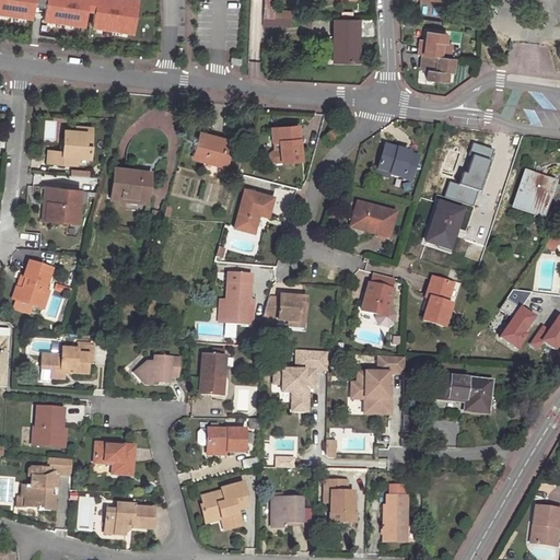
[(0,0),(0,12),(32,18),(32,11),(34,0),(0,0)]
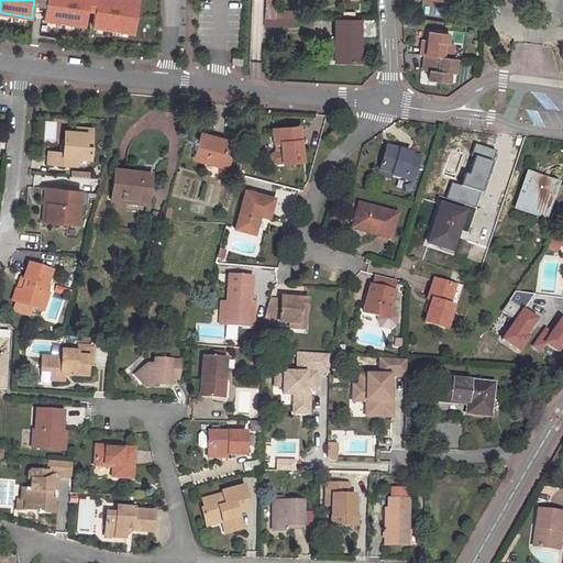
[(39,0),(37,12),(44,13),(44,19),(85,25),(87,9),(95,10),(92,26),(133,33),(138,0),(119,0),(119,7),(112,6),(112,0),(39,0)]
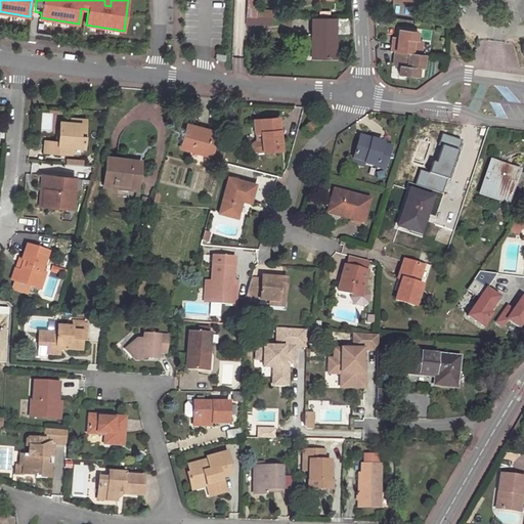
[(336,18),(313,18),(312,34),(317,35),(317,58),(336,58),(337,36),(335,36),(336,18)]
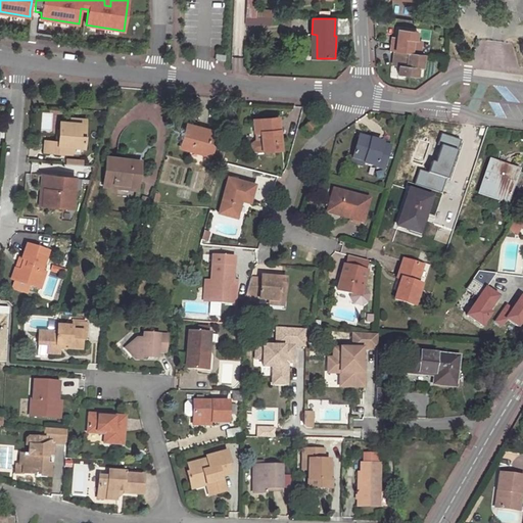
[(397,42),(392,42),(390,51),(394,51),(393,60),(400,61),(399,66),(398,75),(416,77),(417,67),(421,68),(423,55),(419,54),(420,41),(416,40),(417,32),(399,30),(397,38),(397,42)]
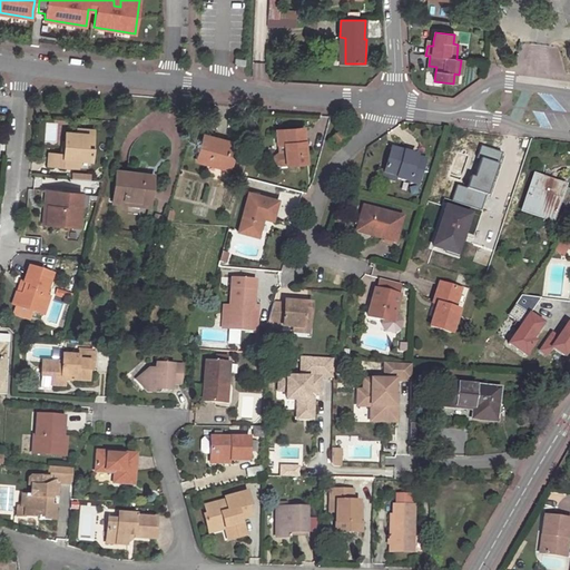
[(305,163),(302,127),(276,130),(278,153),(273,156),(274,163),(279,165),(305,163)]
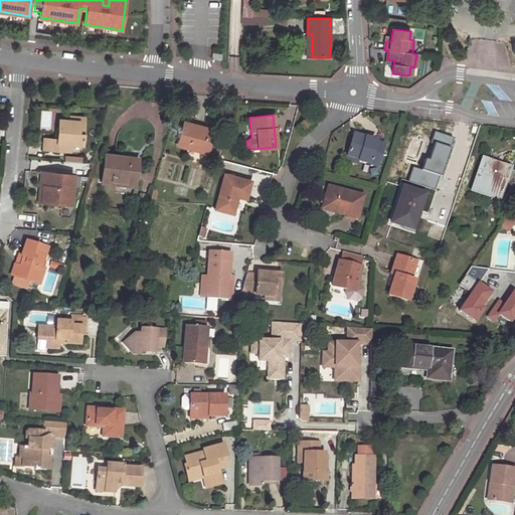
[(70,117),(70,122),(78,122),(77,133),(82,133),(83,118),(70,117)]
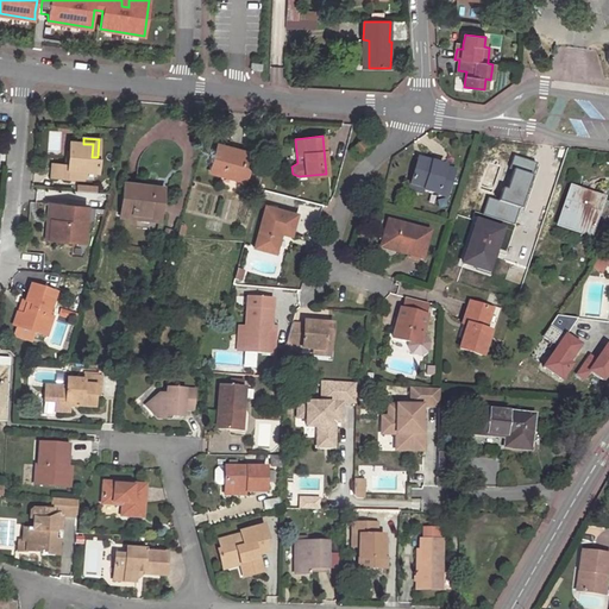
[(370,149),(362,140),(355,146),(362,155),(370,149)]
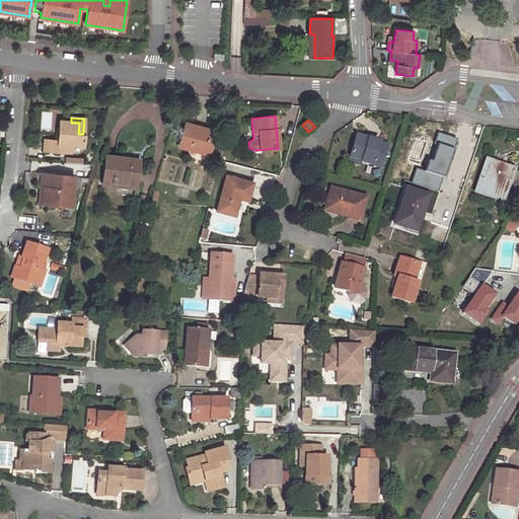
[(79,123),(71,123),(59,121),(59,129),(61,129),(60,141),(55,140),(45,140),(44,150),(70,152),(71,145),(83,147),(83,134),(78,134),(79,123)]
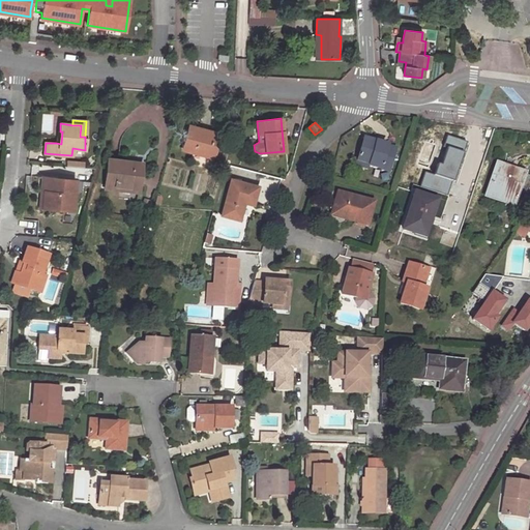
[(218,135),(189,126),(183,149),(194,152),(195,150),(213,154),(218,135)]
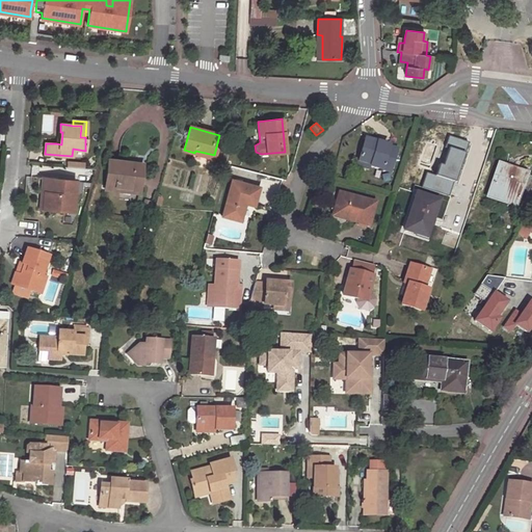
[(383,161),(392,163),(396,150),(387,147),(388,144),(365,137),(357,159),(369,162),(369,164),(381,168),(383,161)]
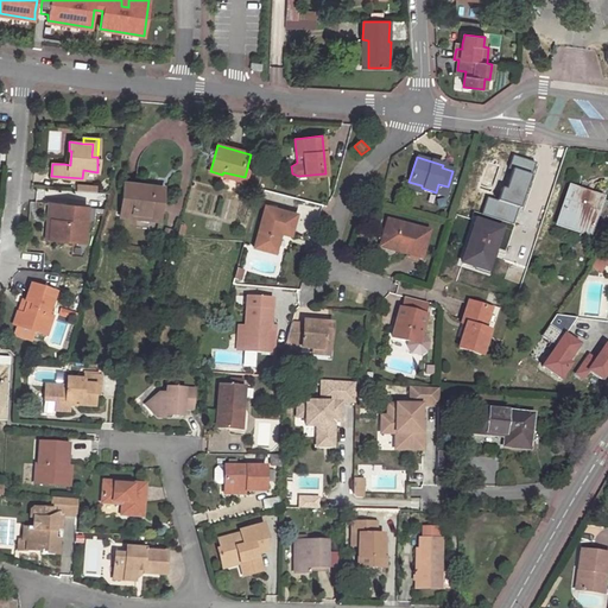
[(420,192),(422,188),(422,185),(409,182),(407,188),(420,192)]
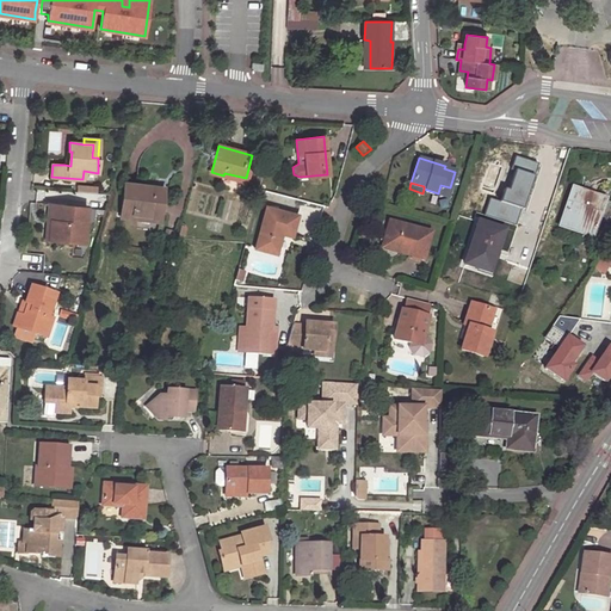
[(164,187),(124,184),(122,211),(160,216),(164,187)]
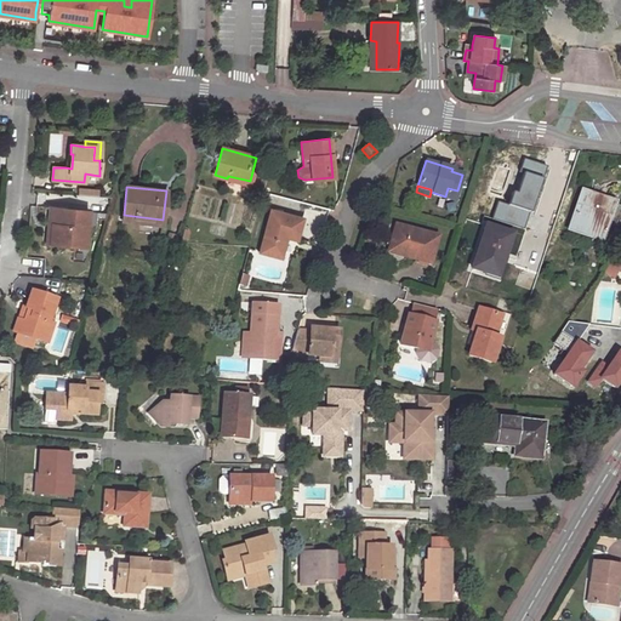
[(455,199),(457,191),(448,188),(445,197),(455,199)]
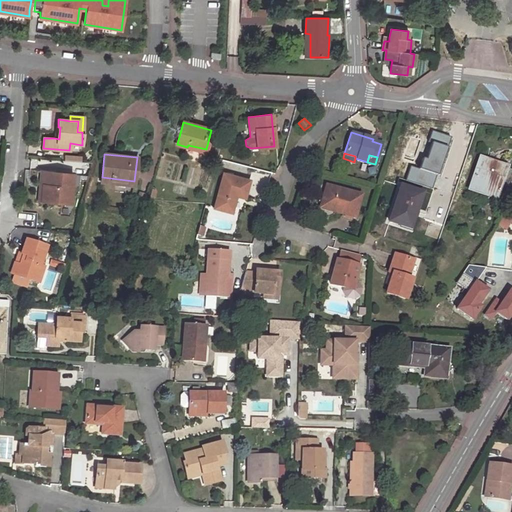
[(486,164),(488,160),(479,158),(469,189),(496,198),(499,188),(496,187),(502,169),(486,164)]
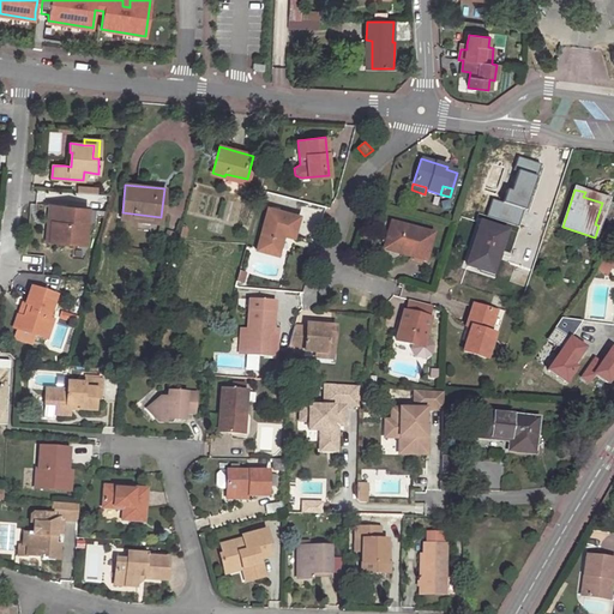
[(607,200),(585,192),(583,197),(602,203),(595,224),(599,226),(607,200)]
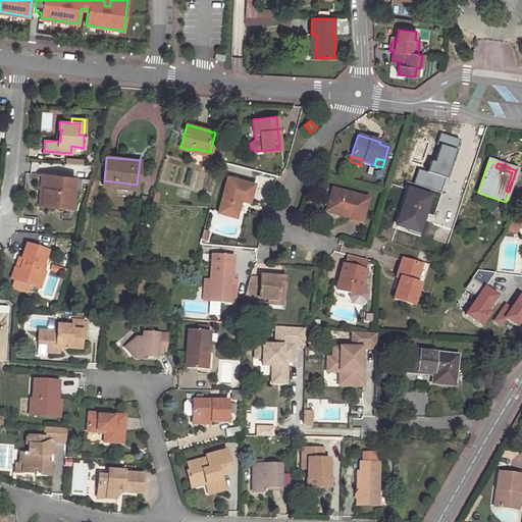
[(74,176),(48,175),(47,190),(43,190),(42,206),(72,207),(74,176)]
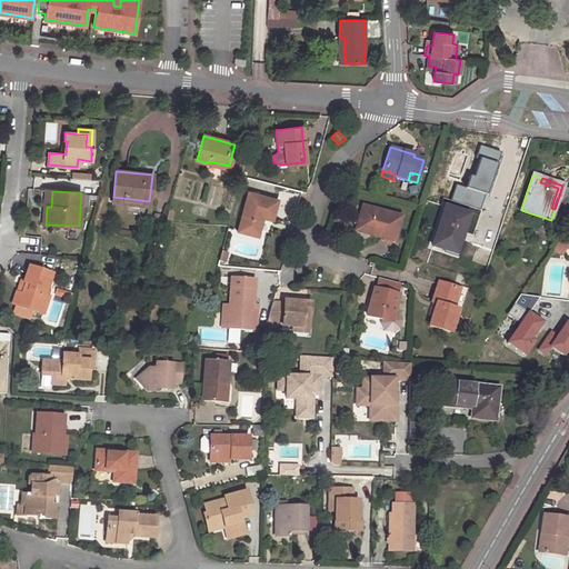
[(277,200),(248,192),(237,230),(257,237),(262,217),(271,219),(277,200)]
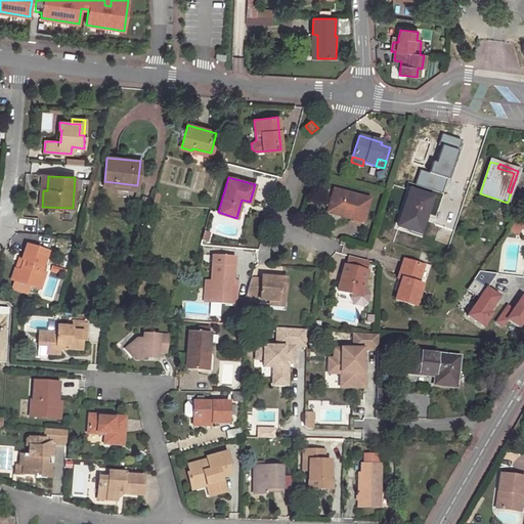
[(344,213),(343,217),(362,222),(368,200),(334,189),(329,209),(344,213)]
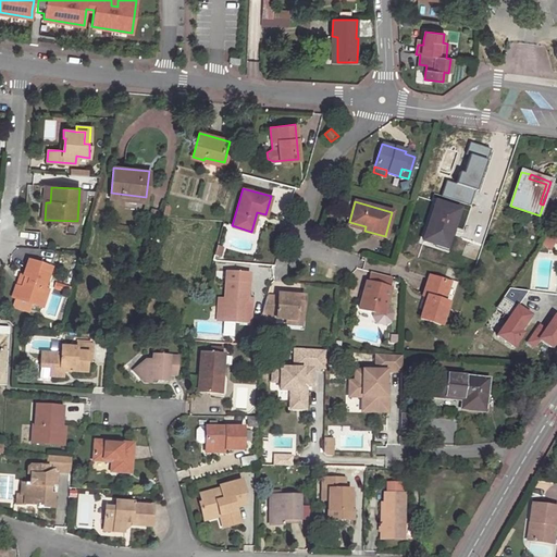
[(460,210),(435,202),(422,240),(443,247),(448,231),(453,232),(460,210)]
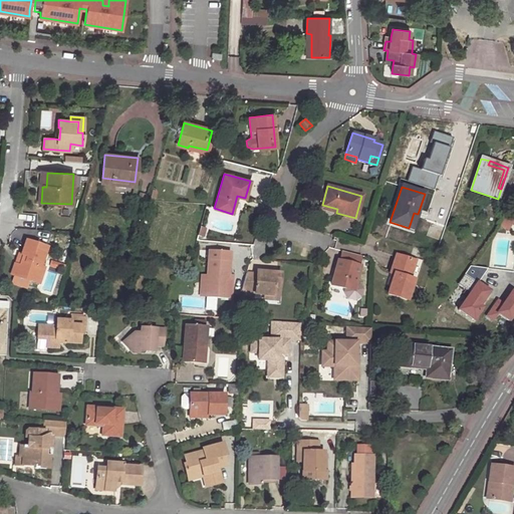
[(148,196),(141,193),(137,205),(144,207),(148,196)]
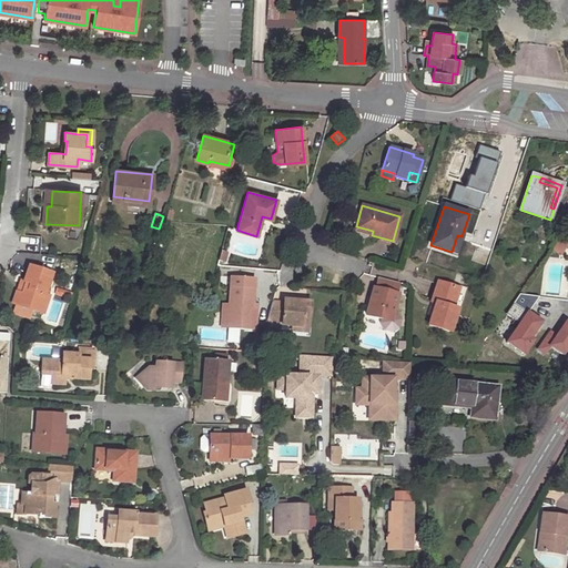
[(455,254),(462,236),(457,235),(452,252),(455,254)]
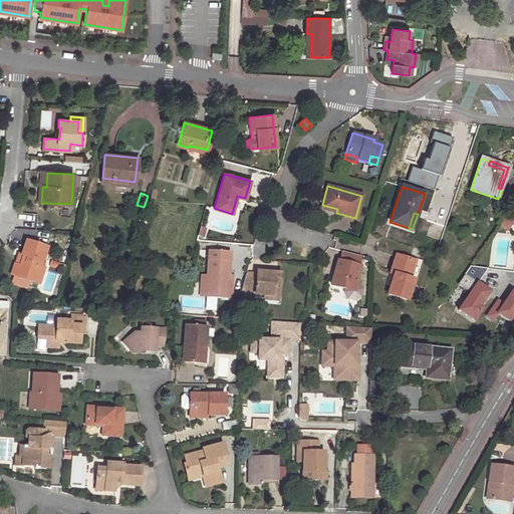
[(513,219),(513,216),(509,213),(500,225),(507,230),(513,219)]
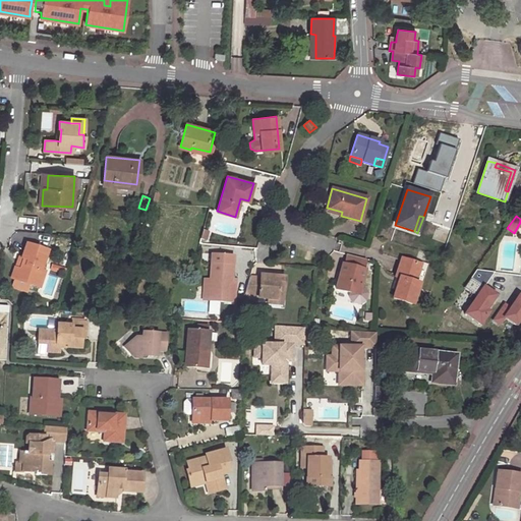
[(209,233),(203,231),(200,238),(207,240),(209,233)]
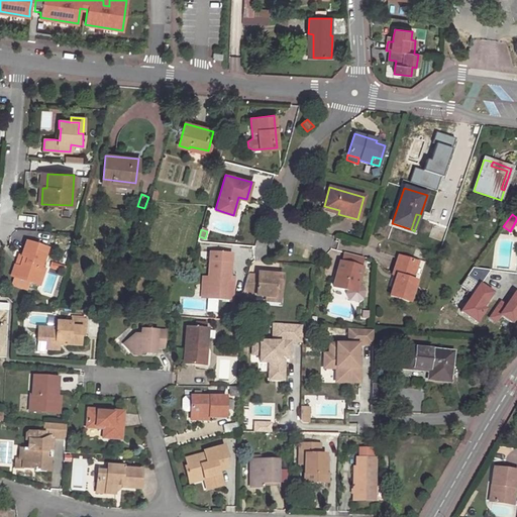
[(16,278),(26,281),(38,285),(44,270),(40,269),(46,249),(26,243),(21,256),(24,257),(20,268),(14,266),(10,276),(16,278)]
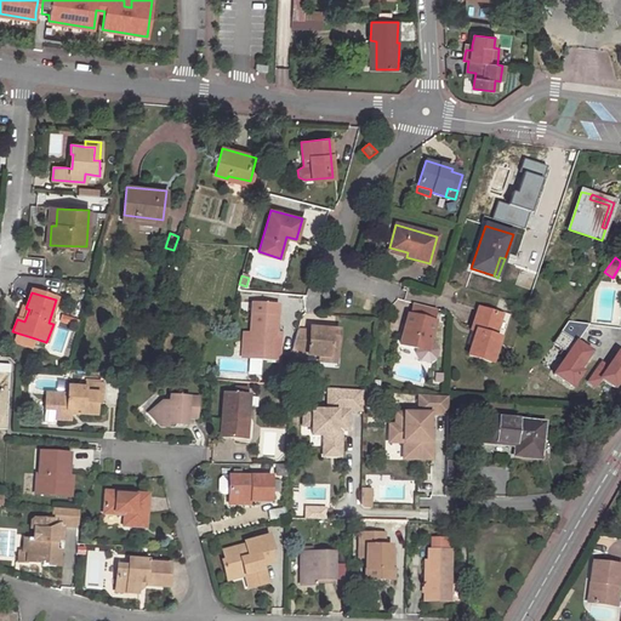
[(273,353),(275,337),(277,306),(251,303),(250,334),(248,357),(281,360),(281,354),(273,353)]
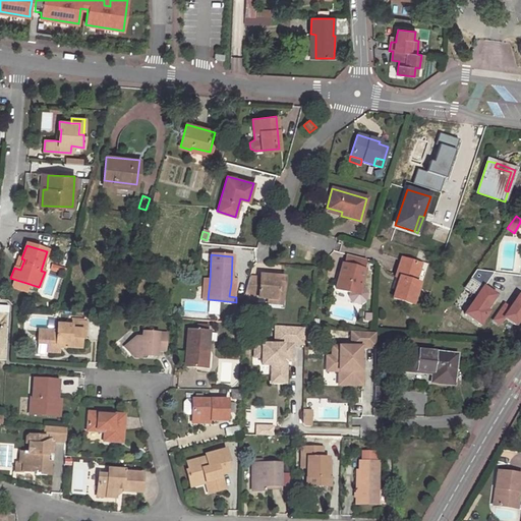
[(346,254),(344,264),(363,270),(365,259),(346,254)]
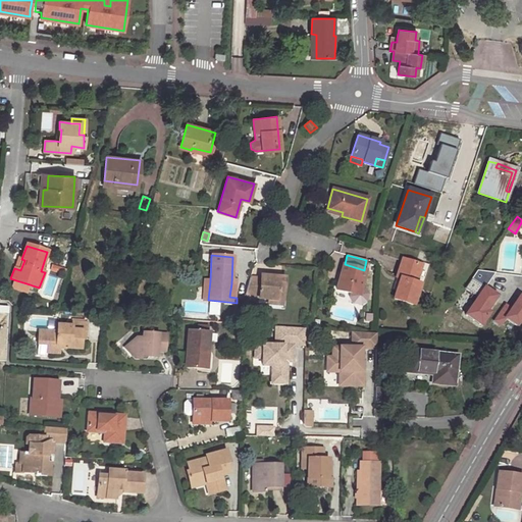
[(421,265),(402,259),(395,277),(399,278),(393,298),(413,305),(420,283),(422,284),(429,265),(422,262),(421,265)]
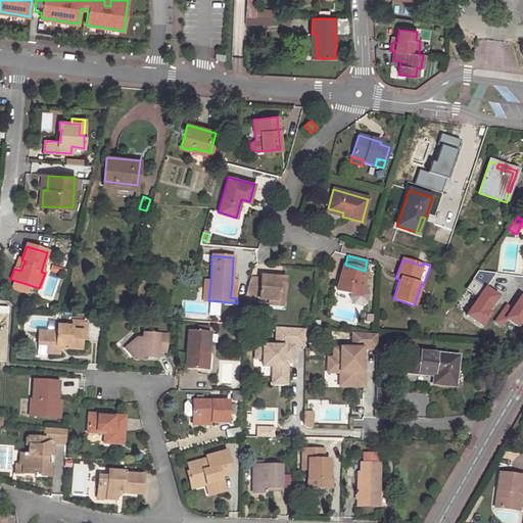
[(345,265),(343,265),(337,289),(360,295),(366,271),(365,271),(345,265)]
